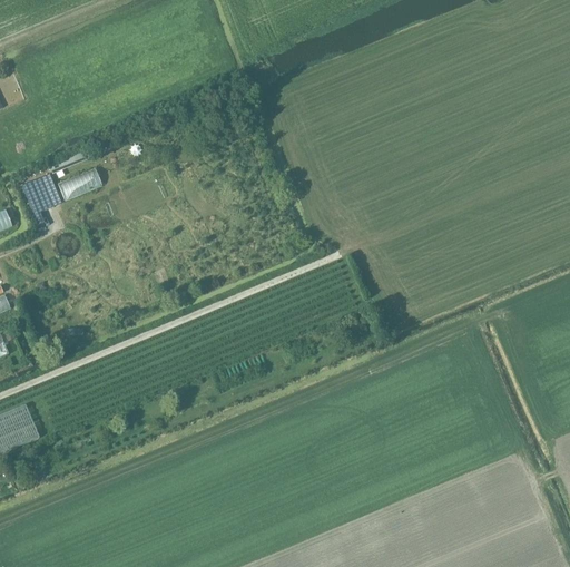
[(45,221),(40,211),(61,202),(49,173),(20,184),(37,224),(45,221)]
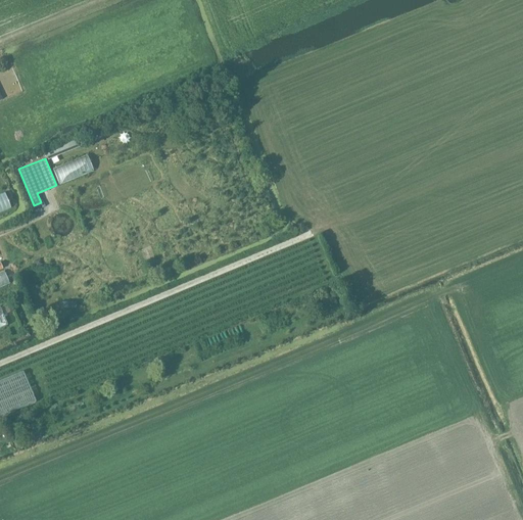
[(108,181),(114,179),(111,168),(105,170),(108,181)]
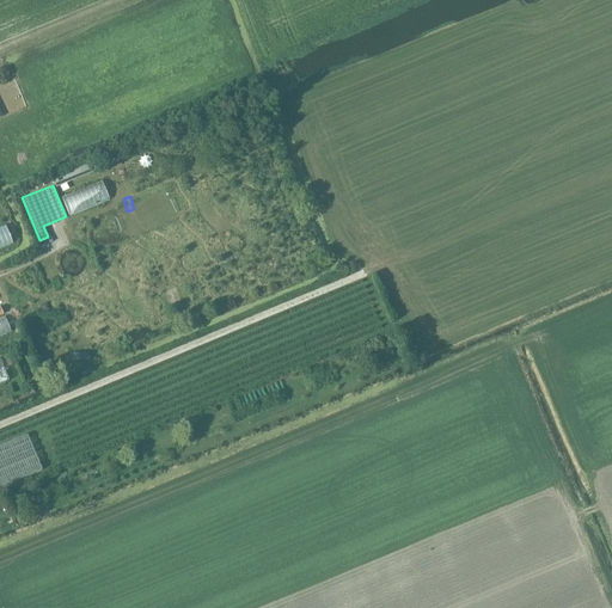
[(0,246),(13,243),(6,222),(0,225),(0,246)]
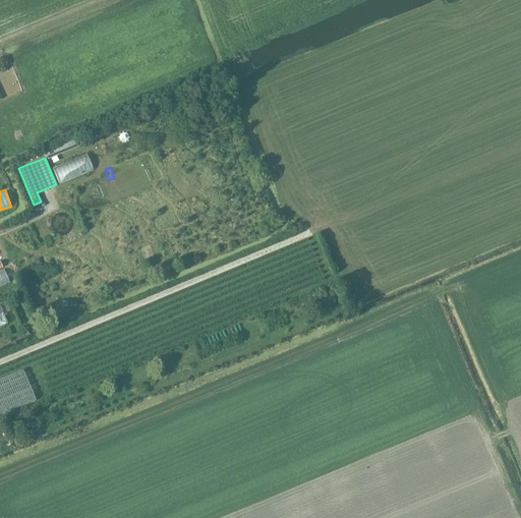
[(3,266),(0,267),(0,282),(9,279),(3,266)]
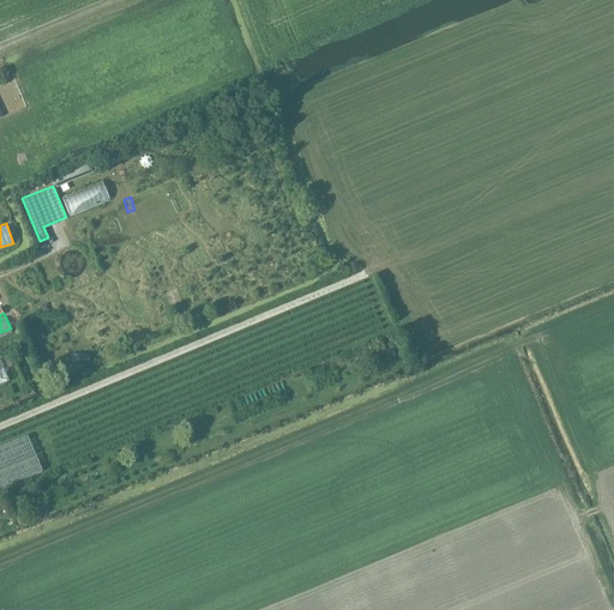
[(0,485),(29,477),(25,464),(35,460),(28,439),(0,447),(0,485)]
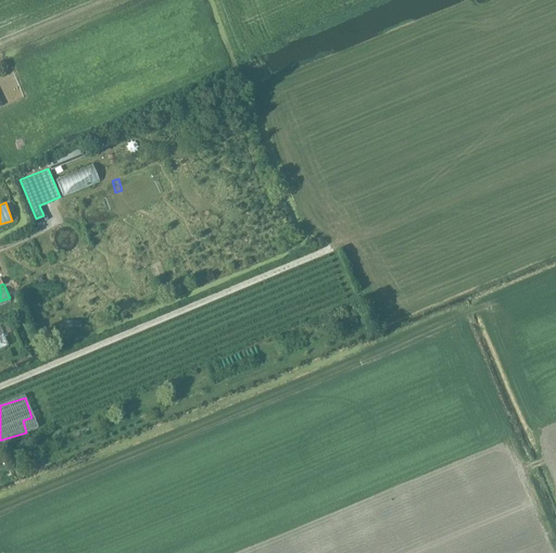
[(16,440),(2,444),(4,452),(19,449),(16,440)]
